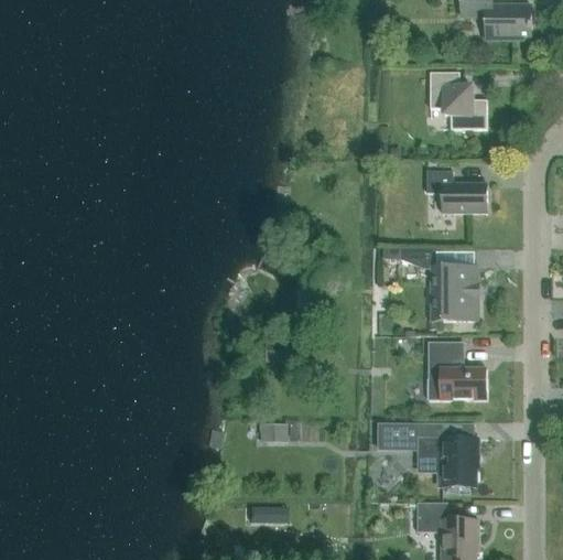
[(529,39),(530,39),(530,28),(531,28),(531,23),(530,23),(530,3),(529,3),(529,4),(491,4),(491,0),(459,0),(461,15),(485,15),(485,40),(486,40),(486,39),(529,38),(529,39)]
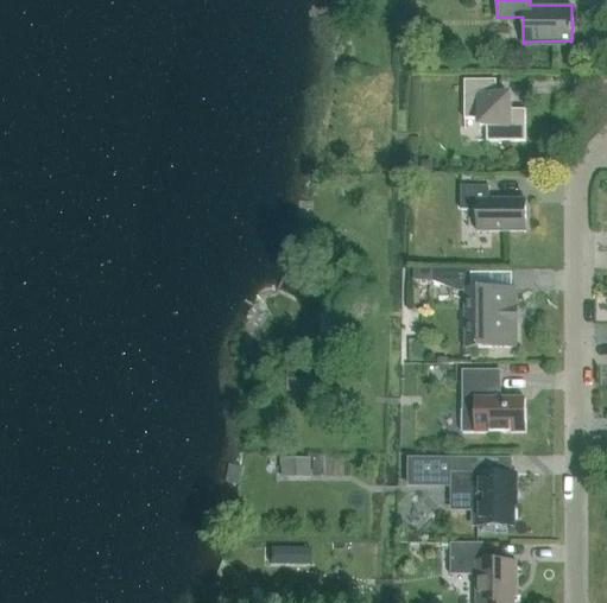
[(478,124),(485,124),(485,138),(524,138),(524,107),(509,107),(509,93),(494,93),(494,77),(462,77),(462,116),(478,116),(478,124)]
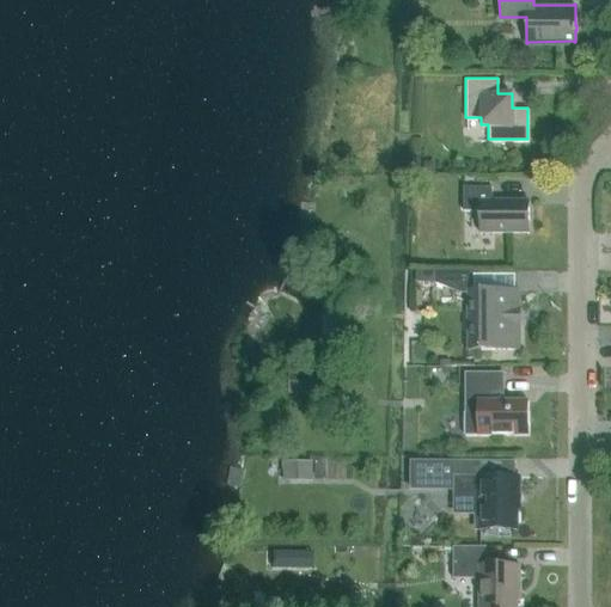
[(423,159),(422,170),(434,171),(434,159),(423,159)]
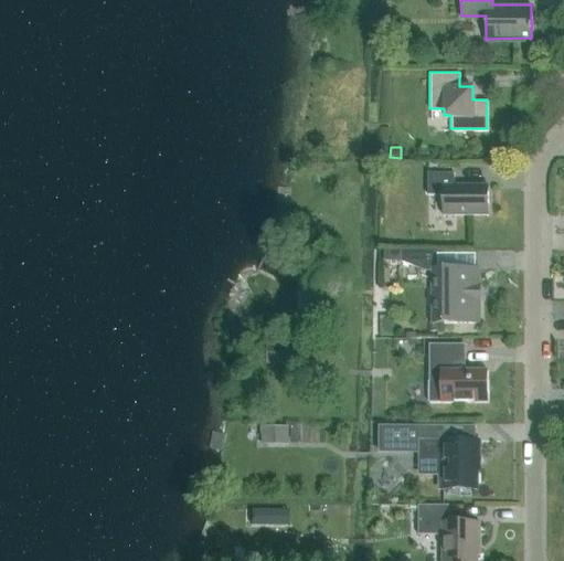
[(487,213),(487,182),(486,182),(486,183),(453,183),(453,170),(426,170),(426,192),(442,192),(443,213),(444,213),(444,212),(486,212),(486,213),(487,213)]
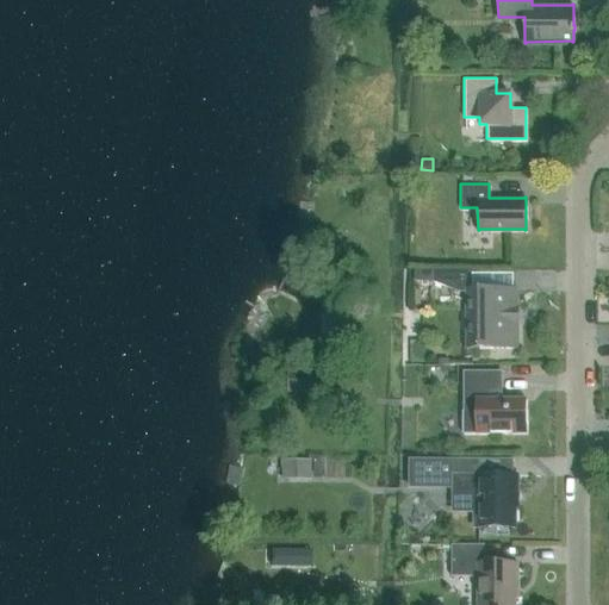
[(516,345),(516,287),(471,287),(471,267),(433,267),(433,279),(459,289),(470,289),(470,307),(458,307),(458,325),(470,325),(470,344),(458,344),(458,355),(471,355),(471,345),(516,345)]
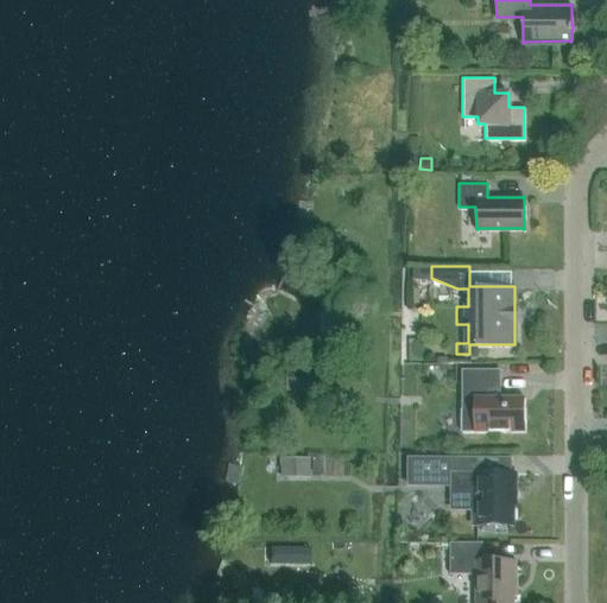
[(524,430),(524,397),(499,397),(494,391),(494,367),(460,367),(460,430),(524,430)]
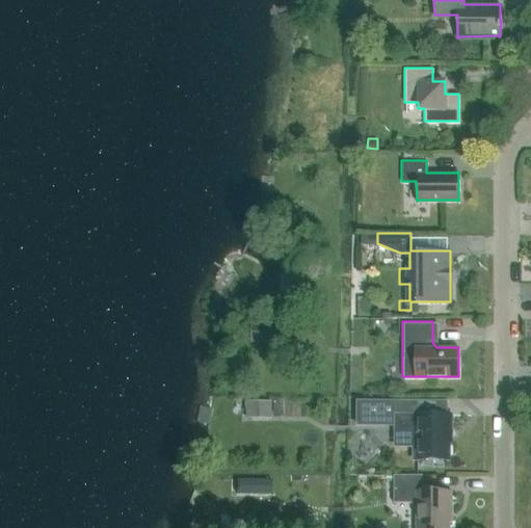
[(451,413),(420,413),(420,398),(391,398),(391,400),(365,400),(365,415),(391,415),(391,424),(397,424),(397,442),(416,442),(416,457),(449,457),(449,431),(451,431),(451,413)]
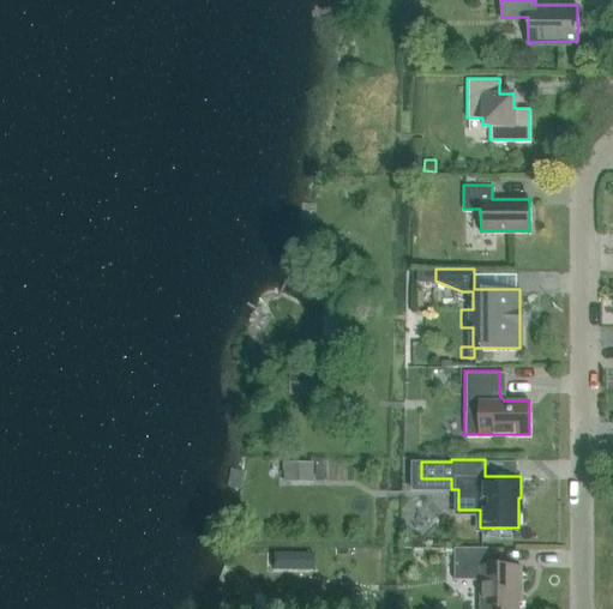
[(311,460),(283,460),(283,477),(311,477),(311,460)]
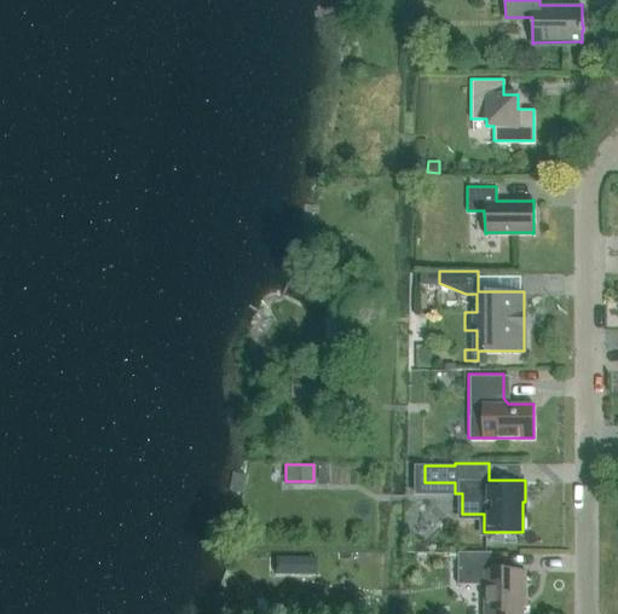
[(521,613),(521,589),(524,589),(524,569),(490,569),(490,550),(456,550),(457,583),(483,583),(483,613),(521,613)]
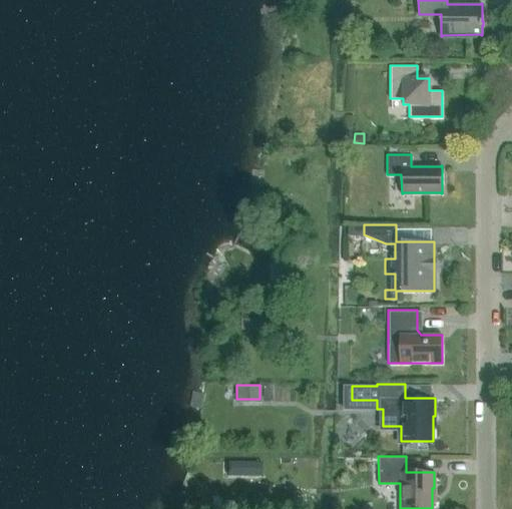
[(243,459),(243,474),(261,474),(261,459),(243,459)]
